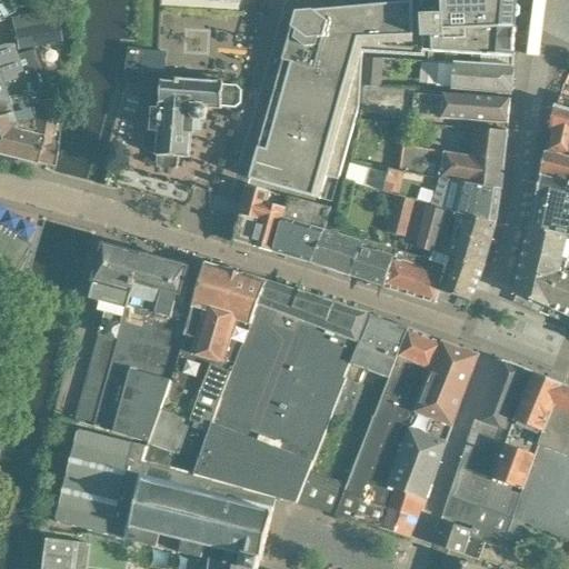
[(248,7),(247,0),(432,0),(298,10),(249,178),(333,200),(359,113),(363,70),(366,45),(472,50),(513,53),(517,19),(516,0),(167,0),(167,1),(248,7)]
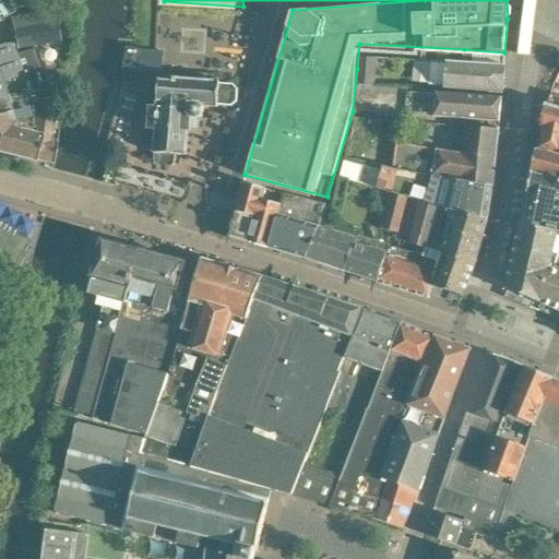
[(54,45),(52,14),(10,16),(11,48),(54,45)]
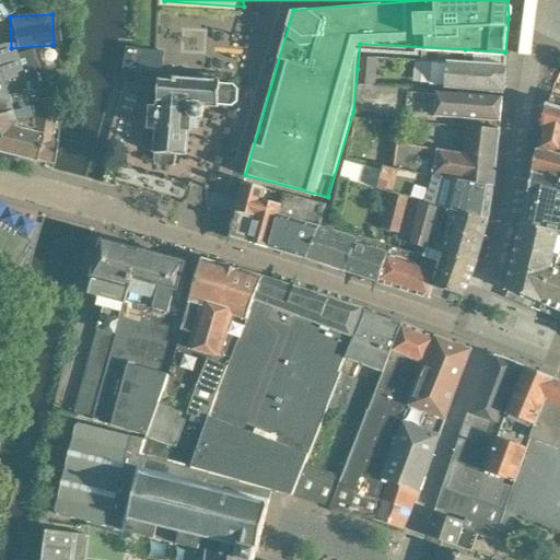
[(42,67),(34,48),(6,49),(2,45),(0,45),(0,76),(1,76),(7,92),(44,90),(42,67)]
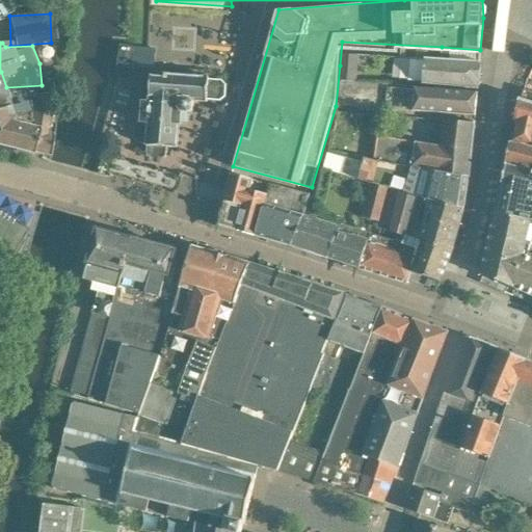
[(133,48),(126,47),(121,46),(116,73),(129,75),(133,48)]
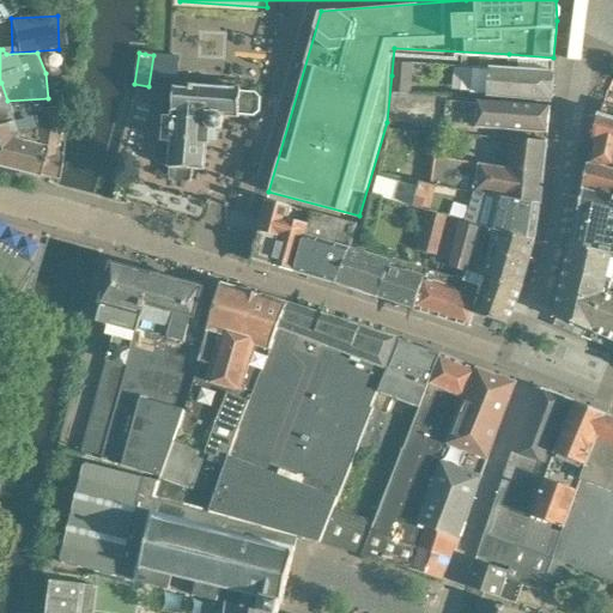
[(553,58),(509,54),(508,68),(472,67),(469,92),(487,95),(487,97),(551,103),(554,72),(553,72),(553,58)]
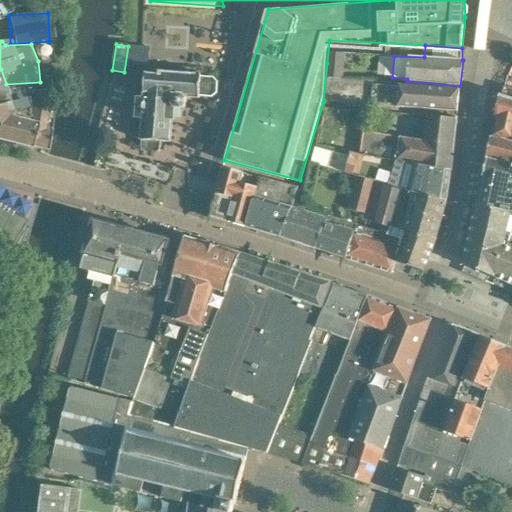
[(343,79),(344,52),(328,51),(328,63),(327,63),(326,78),(343,79)]
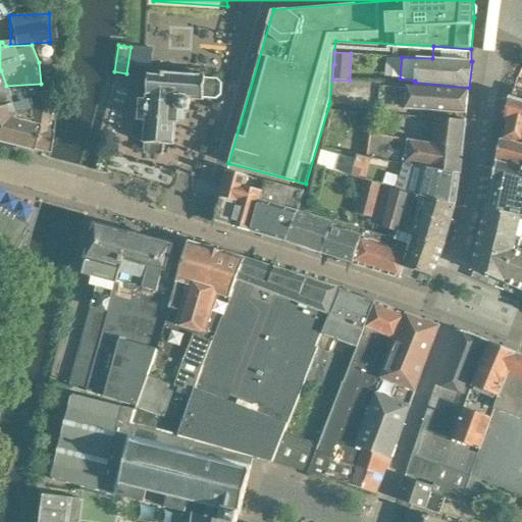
[(205,79),(206,70),(174,68),(173,73),(162,73),(161,76),(148,75),(146,101),(140,100),(139,120),(133,124),(133,135),(138,140),(144,140),(143,143),(145,143),(145,154),(162,155),(164,144),(173,145),(175,121),(184,122),(184,110),(189,111),(190,99),(203,100),(205,98),(218,99),(221,95),(222,85),(218,80),(205,79)]
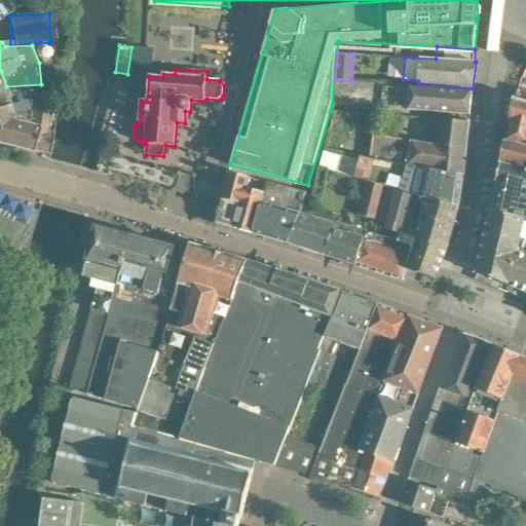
[(9,98),(6,86),(1,71),(0,71),(0,107),(10,105),(13,114),(29,110),(26,96),(9,98)]
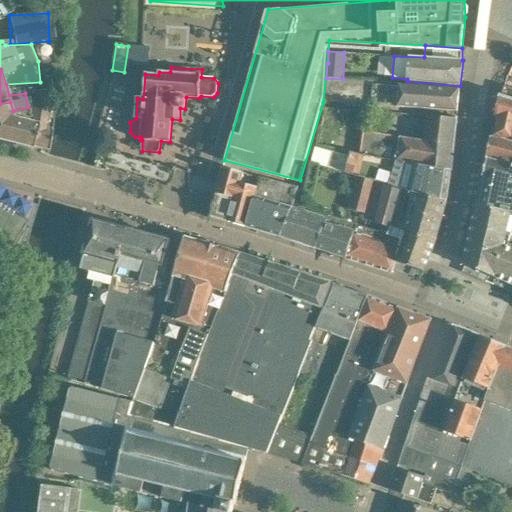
[(343,81),(343,79),(326,78),(324,100),(332,101),(458,112),(460,89),(407,85),(403,84),(391,83),(354,82),(343,81)]
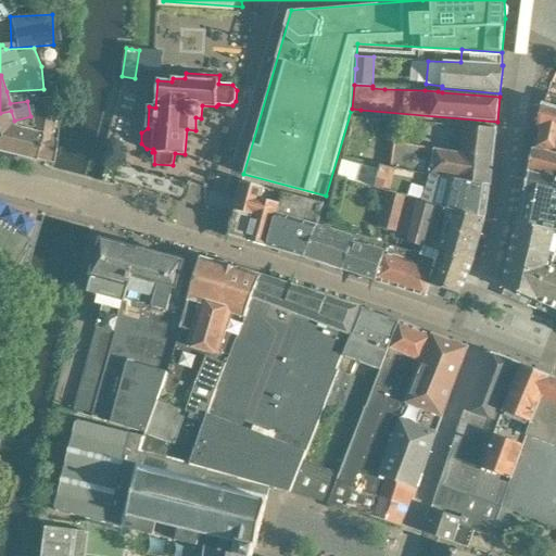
[(59,141),(49,139),(58,98),(28,97),(27,101),(30,116),(14,121),(11,111),(0,113),(0,152),(36,162),(36,159),(53,163),(59,141)]
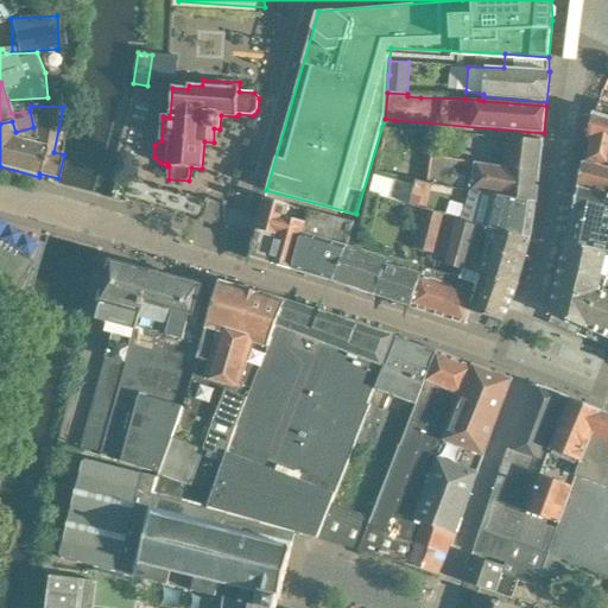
[(607,115),(595,113),(594,116),(583,164),(602,169),(601,173),(606,175),(606,177),(607,177),(607,115)]
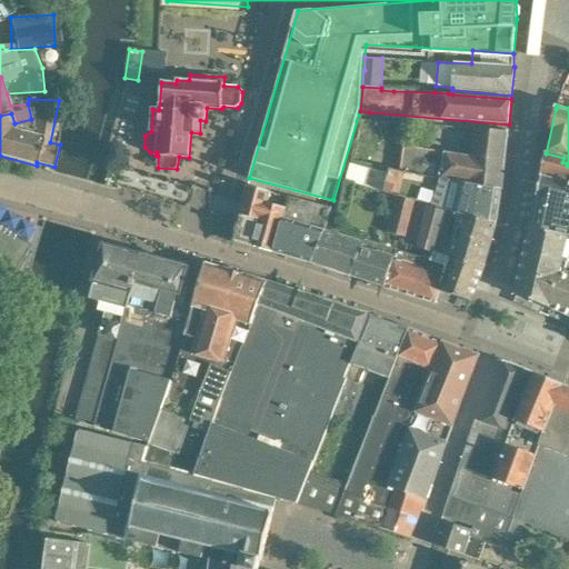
[(501,189),(508,131),(476,129),(472,158),(405,147),(400,170),(428,176),(501,189)]
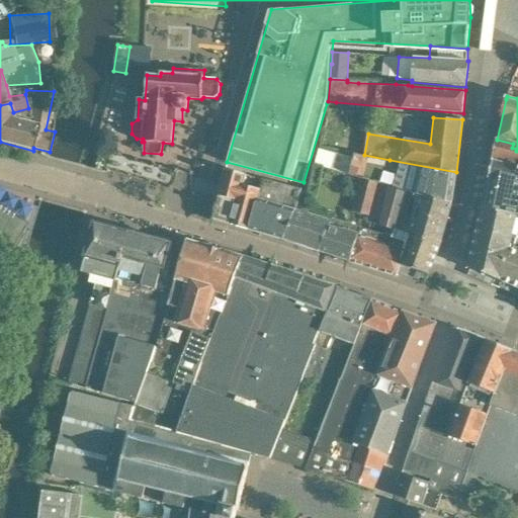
[(517,151),(516,151),(516,149),(512,148),(513,144),(497,140),(492,162),(517,167),(517,151)]
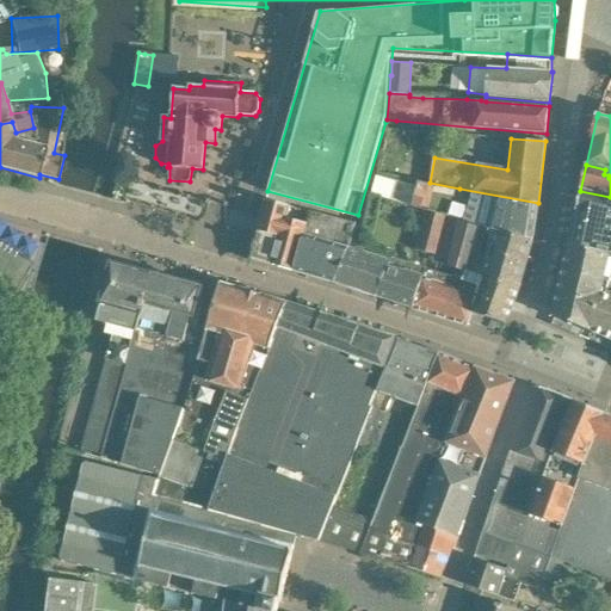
[(460,189),(430,183),(376,173),(371,195),(426,210),(451,217),(474,224),(482,227),(534,240),(538,203),(460,189)]
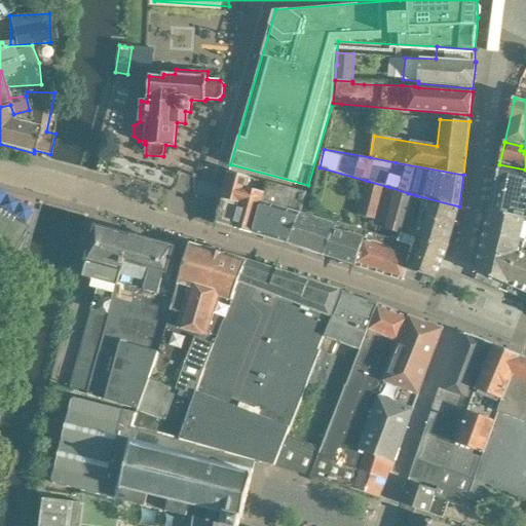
[(525,170),(499,164),(496,182),(490,213),(525,221),(524,223),(525,223),(525,170)]
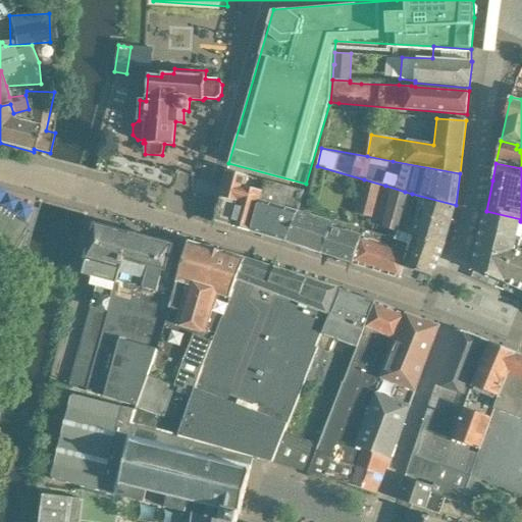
[(261,198),(262,194),(244,188),(247,177),(228,171),(220,197),(214,220),(251,232),(261,198)]
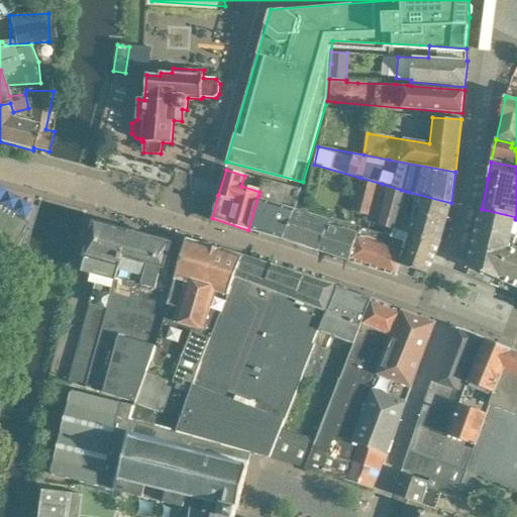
[(397,204),(401,190),(382,184),(360,178),(351,210),(369,215),(368,218),(376,220),(374,223),(394,229),(392,236),(406,241),(404,249),(400,265),(428,274),(440,242),(443,233),(423,228),(423,226),(409,222),(410,219),(407,218),(406,222),(402,220),(406,207),(397,204)]
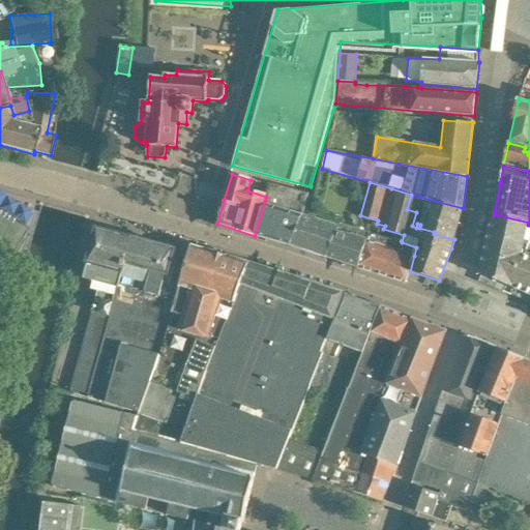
[(265,201),(302,210),(306,196),(270,184),(266,197),(265,201)]
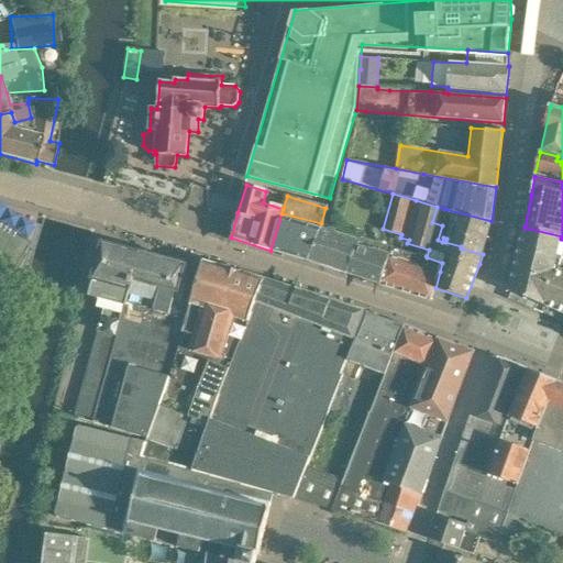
[(483,254),(492,221),(444,209),(437,207),(432,222),(442,225),(444,217),(453,219),(446,239),(445,242),(461,246),(461,249),(483,254)]
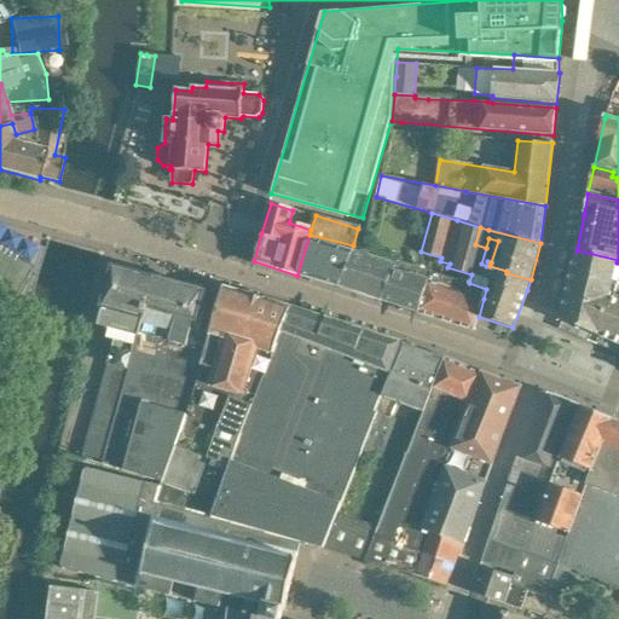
[(351,253),(353,246),(310,235),(298,276),(339,288),(353,254),(351,253)]
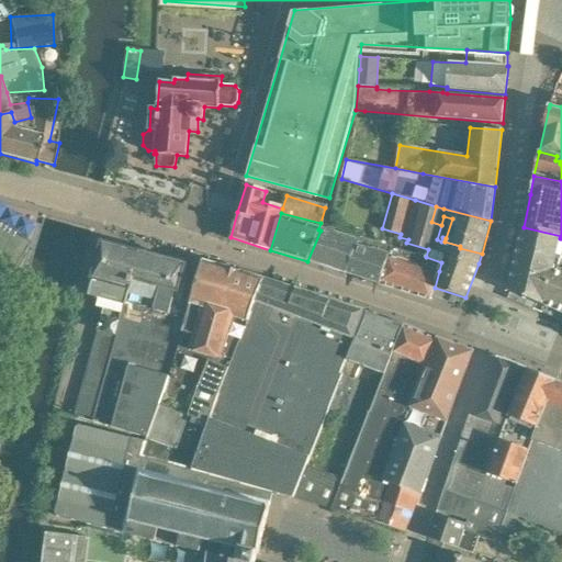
[(7,232),(0,226),(1,225),(0,224),(0,283),(6,288),(22,261),(17,258),(26,243),(19,239),(11,234),(7,232)]
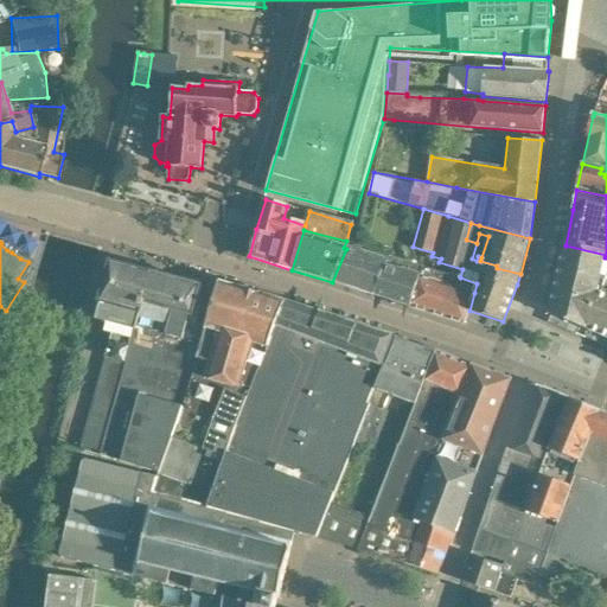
[(600,280),(605,257),(606,255),(566,246),(560,269),(600,280)]
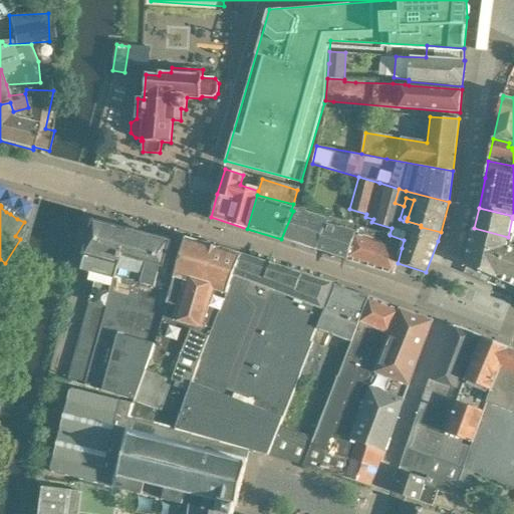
[(327,225),(328,222),(293,211),(281,239),(316,250),(326,225),(327,225)]
